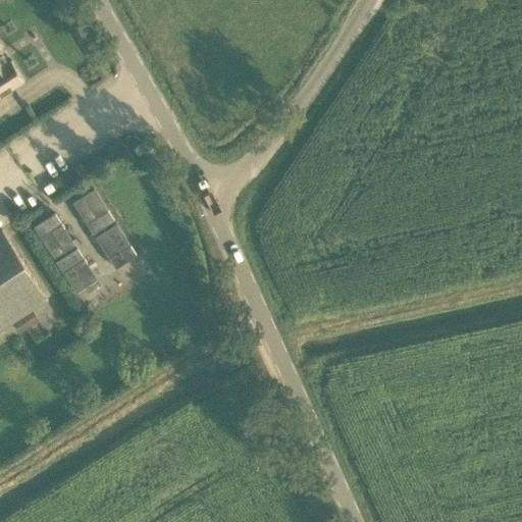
[(0,95),(24,80),(11,60),(8,62),(0,49),(0,47),(2,46),(0,42),(0,95)]
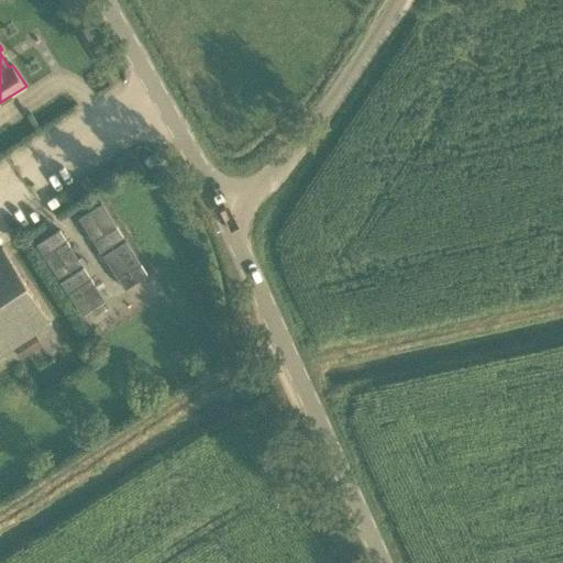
[(123,238),(101,203),(78,218),(100,252),(123,238)]
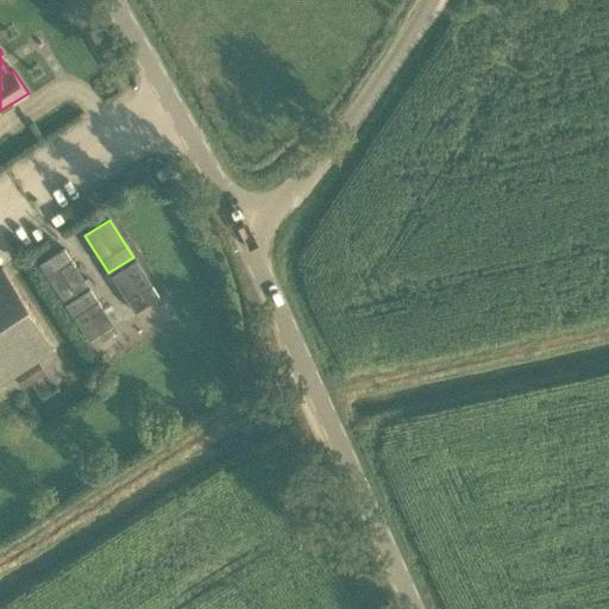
[(63,248),(39,263),(63,300),(87,284),(63,248)]
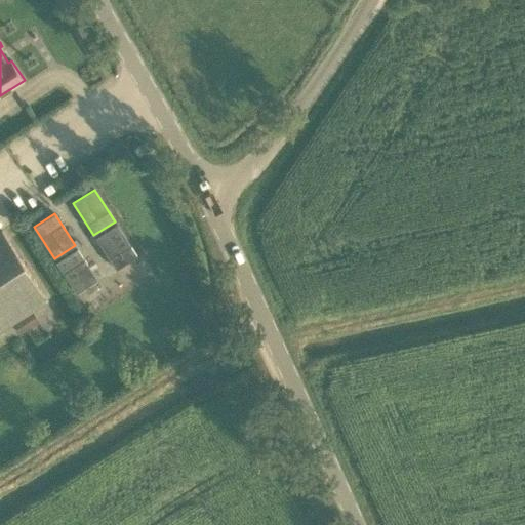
[(137,256),(117,225),(95,238),(116,270),(137,256)]
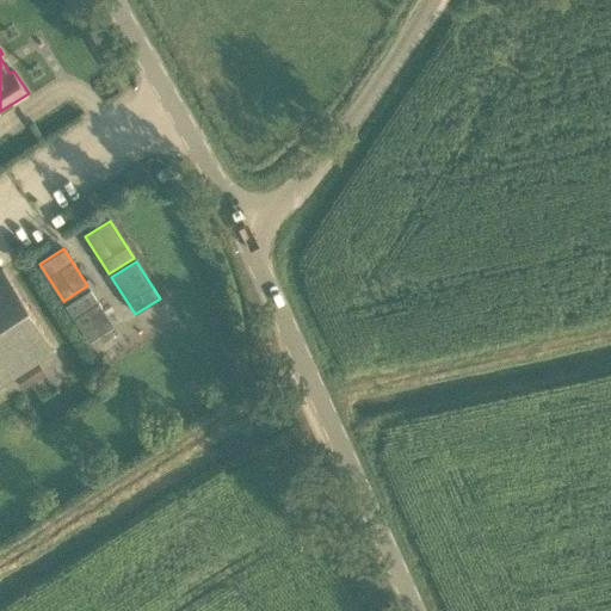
[(2,269),(0,270),(0,383),(54,349),(2,269)]
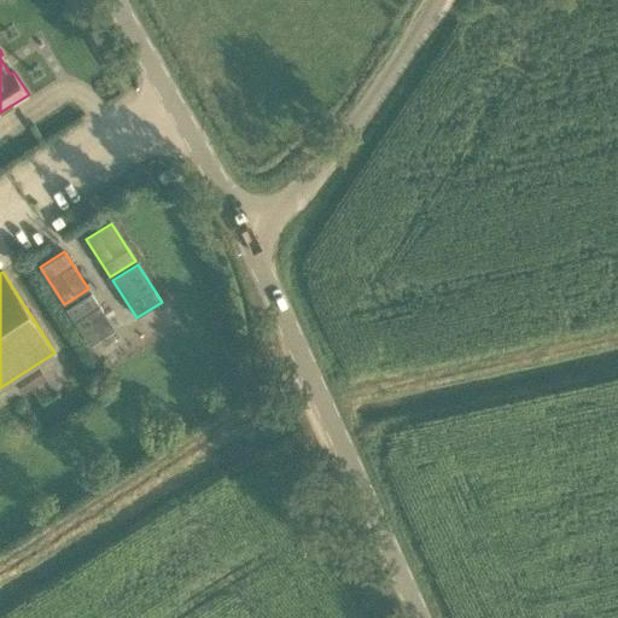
[(91,345),(115,330),(91,292),(66,308),(91,345)]
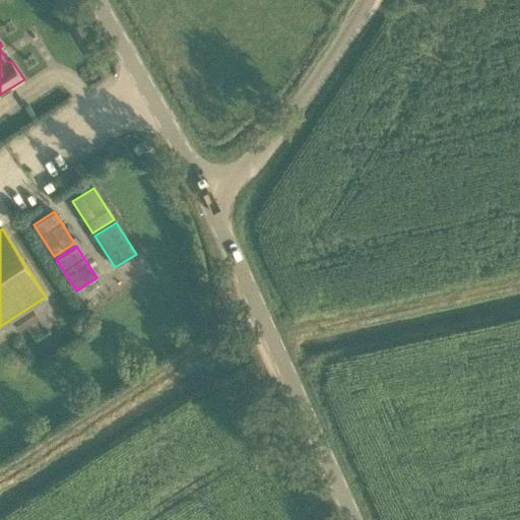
[(19,331),(39,319),(31,307),(12,320),(19,331)]
